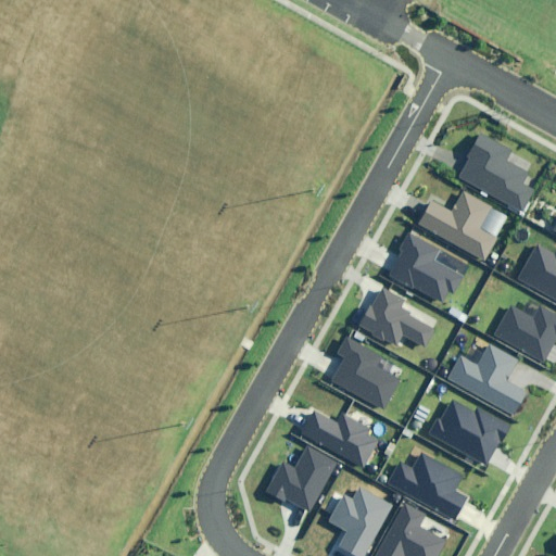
[(512,151),(481,134),(468,156),(470,158),(466,165),(459,177),(523,212),(536,189),(525,182),(530,174),(506,161),(512,151)]
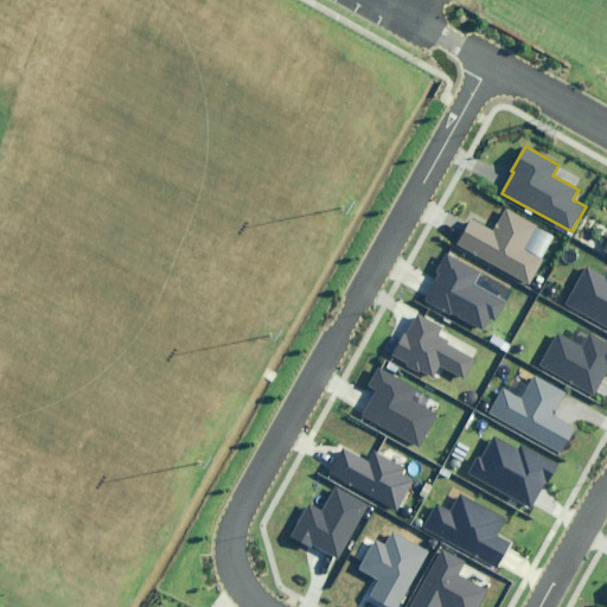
[(465,231),(458,246),(530,285),(543,259),(525,249),(537,227),(505,210),(493,230),(472,218),(465,231)]
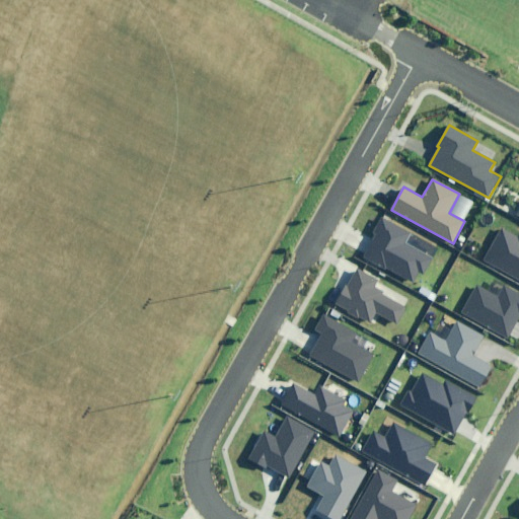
[(411,231),(382,216),(373,232),(377,234),(370,246),(364,257),(386,269),(386,268),(414,282),(419,272),(424,275),(433,258),(403,243),(411,231)]
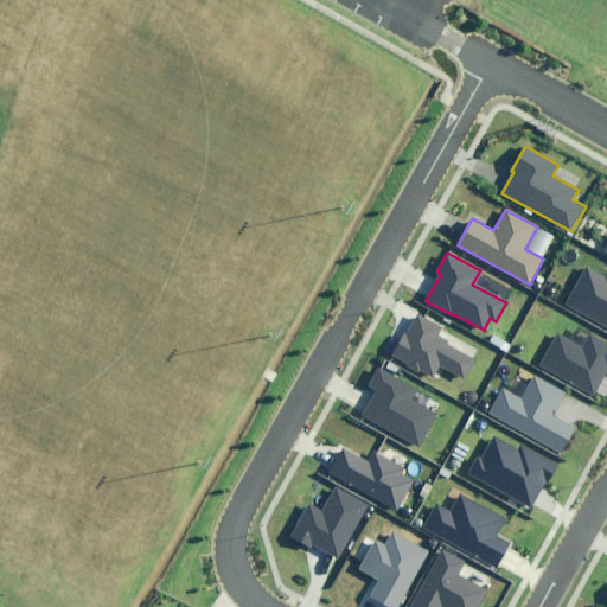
[(606,279),(606,281),(586,269),(573,292),(575,293),(569,302),(606,324),(606,279)]
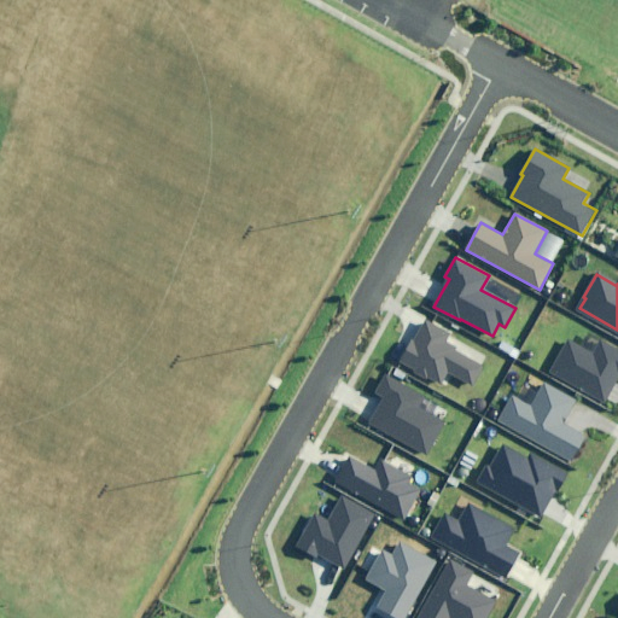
[(452,333),(425,319),(420,328),(414,339),(412,338),(398,361),(415,371),(413,373),(427,380),(430,377),(441,384),(449,371),(472,384),(483,366),(455,350),(456,347),(447,342),(452,333)]
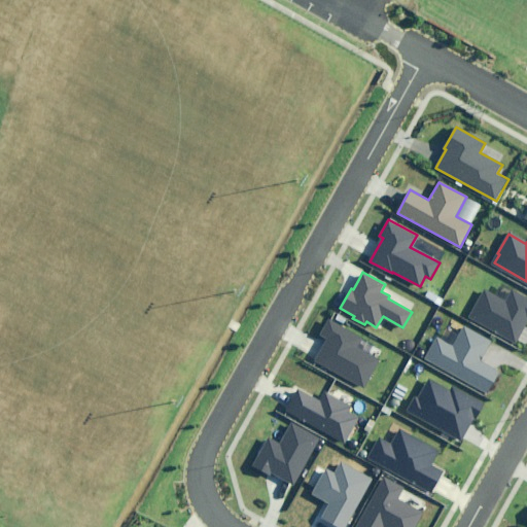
[(526,296),(513,289),(505,301),(485,287),(469,317),(516,343),(522,334),(526,325),(526,296)]
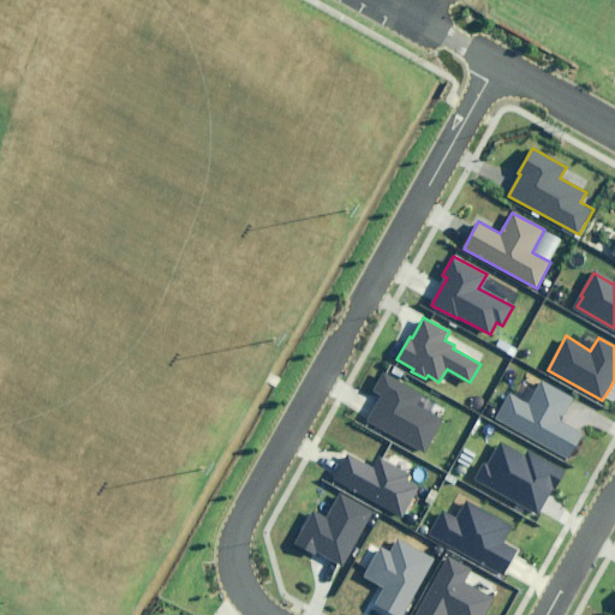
[(423,394),(383,372),(374,392),(381,395),(372,410),(366,422),(424,453),(443,419),(417,405),(423,394)]
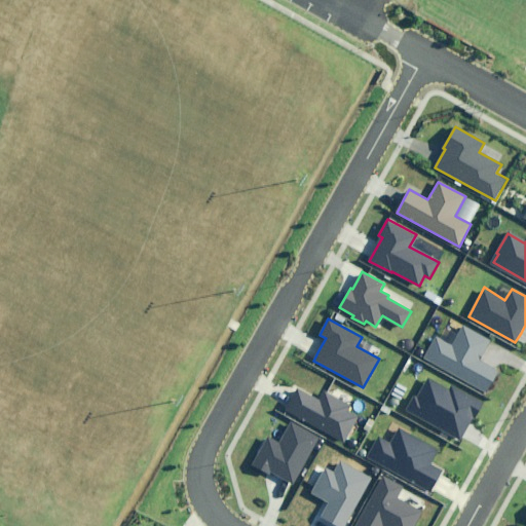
[(491,339),(463,325),(452,344),(437,335),(423,359),(486,392),(498,371),(484,363),(480,361),(491,339)]
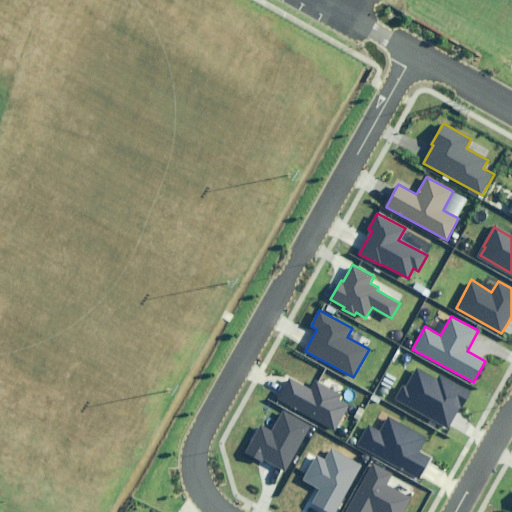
[(463,406),(471,392),(439,374),(436,378),(417,367),(406,386),(404,384),(395,399),(448,429),(454,419),(462,406),(463,406)]
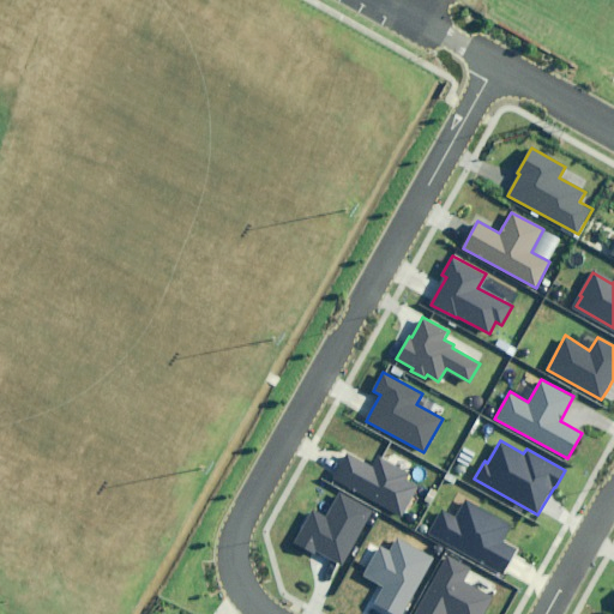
[(373,467),(347,452),(339,464),(332,477),(401,517),(419,486),(407,479),(410,474),(379,456),(373,467)]
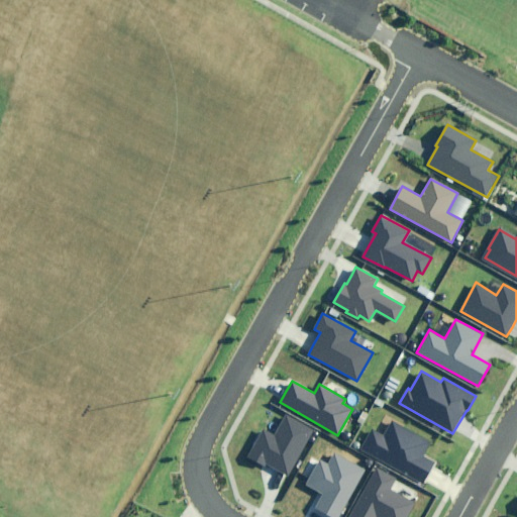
[(247,456),(265,467),(266,463),(275,469),(288,476),(314,429),(286,414),(275,434),(264,428),(247,456)]
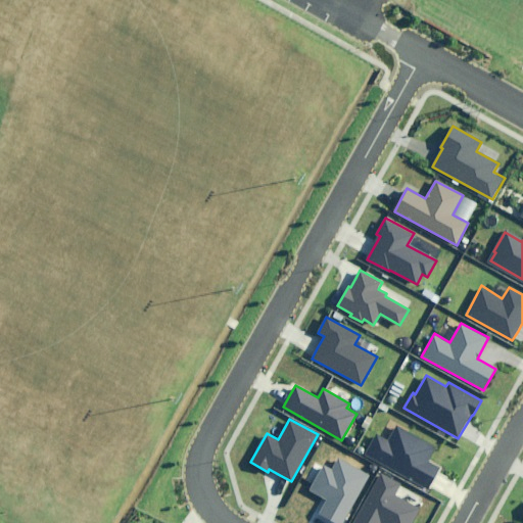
[(365,455),(428,489),(434,479),(440,468),(428,461),(436,446),(396,425),(388,440),(377,433),(365,455)]
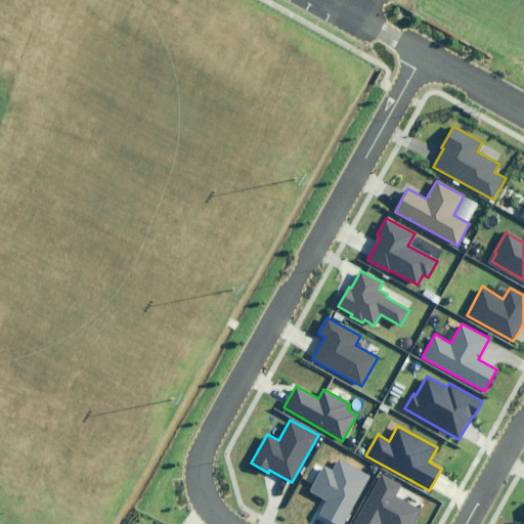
[(333,523),(345,523),(373,476),(340,459),(333,471),(324,467),(310,491),(328,500),(318,516),(332,523),(333,523)]
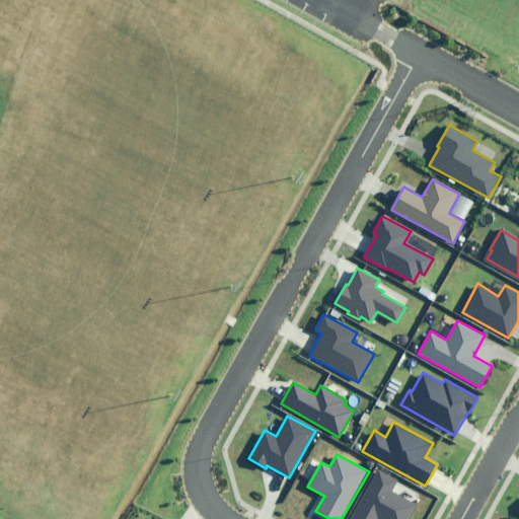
[(379,469),(351,518),(409,518),(418,504),(392,491),(398,480),(379,469)]
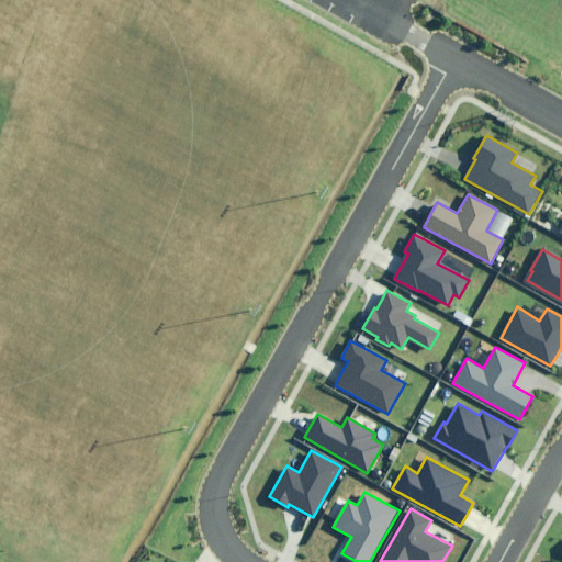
All buildings are outlined.
